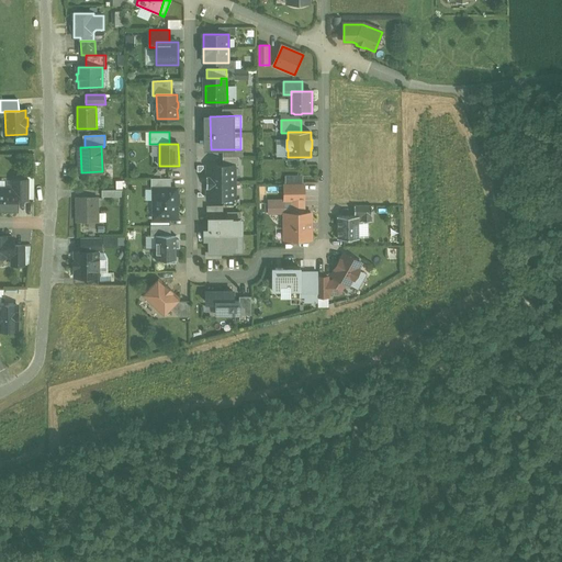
[(239,157),(223,157),(223,166),(235,166),(239,166),(239,157)]
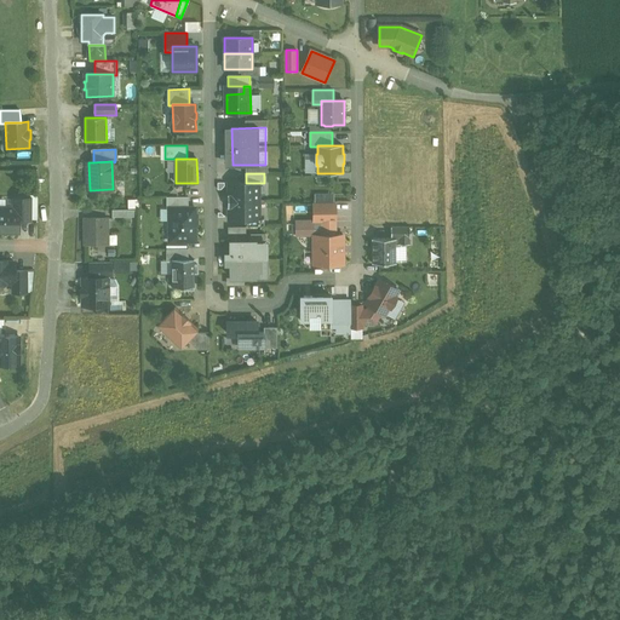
[(246,183),(229,183),(229,195),(228,195),(228,208),(229,208),(229,219),(247,219),(259,219),(259,183),(246,183)]
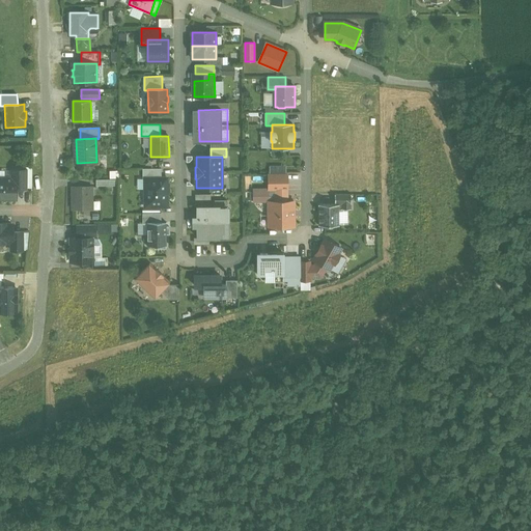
[(162,168),(142,168),(142,178),(144,178),(162,177),(162,168)]
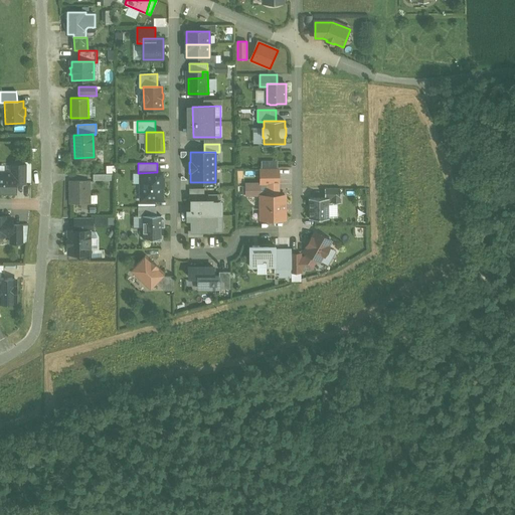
[(25,165),(12,165),(12,173),(16,173),(16,183),(25,183),(25,165)]
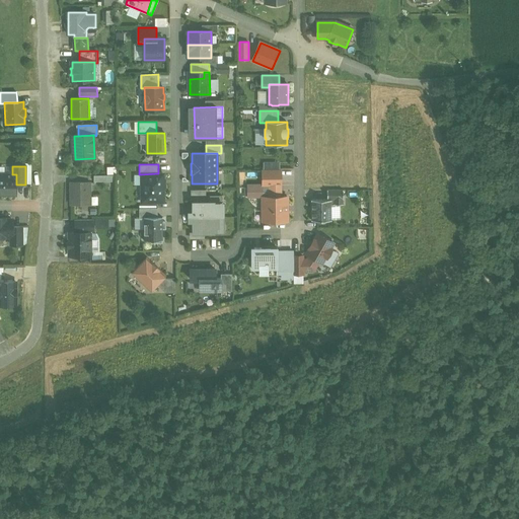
[(281,169),(263,169),(263,186),(270,186),(281,186),(281,169)]
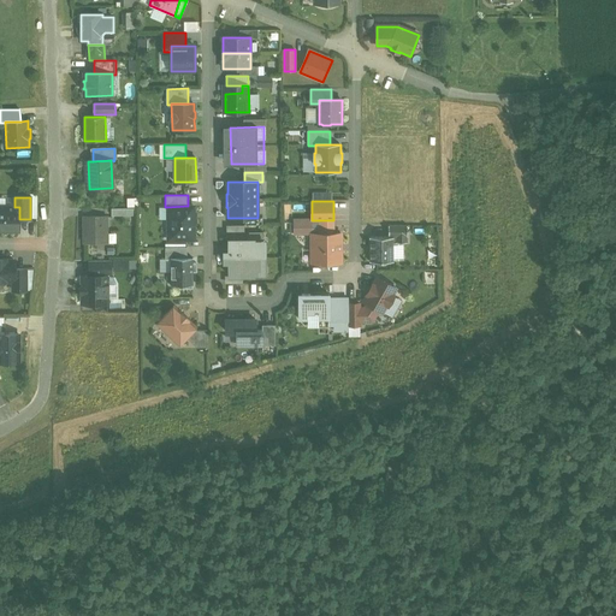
[(15,207),(0,206),(0,230),(19,231),(19,219),(19,207),(15,207)]
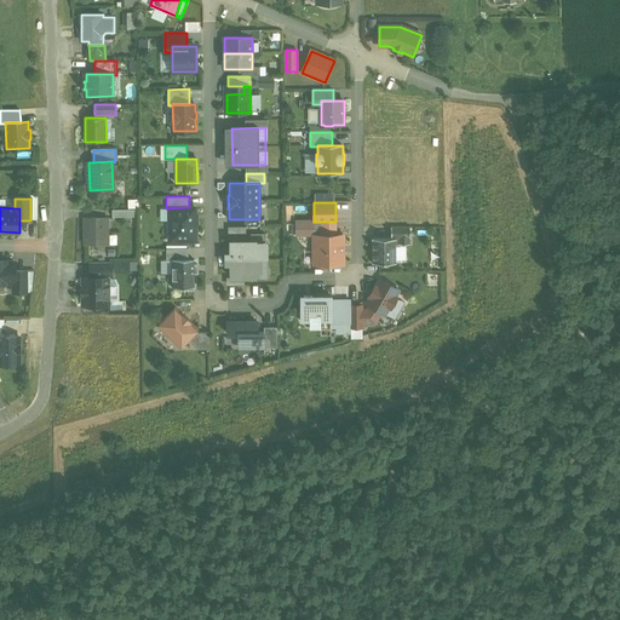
[(189,207),(168,208),(170,241),(195,241),(195,225),(197,225),(197,219),(195,219),(195,207),(189,207)]
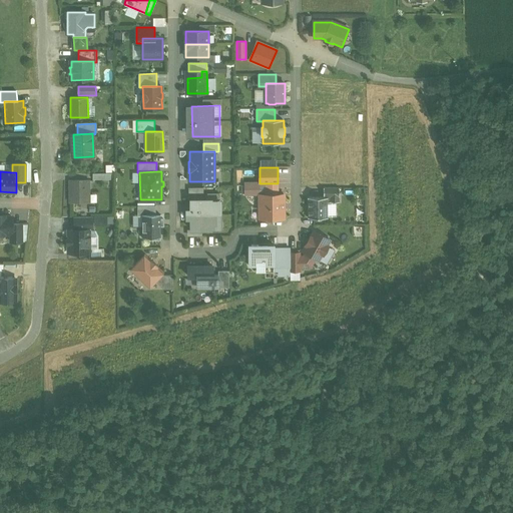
[(89,180),(70,181),(70,202),(89,202),(89,180)]
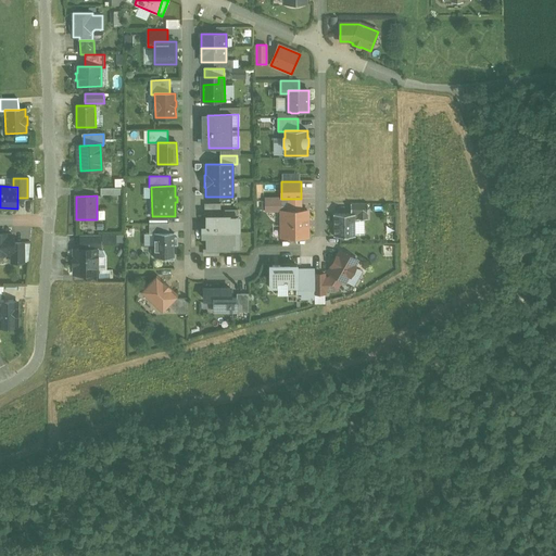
[(289,199),(281,199),(281,200),(266,200),(266,212),(273,211),(282,211),(290,211),(289,199)]
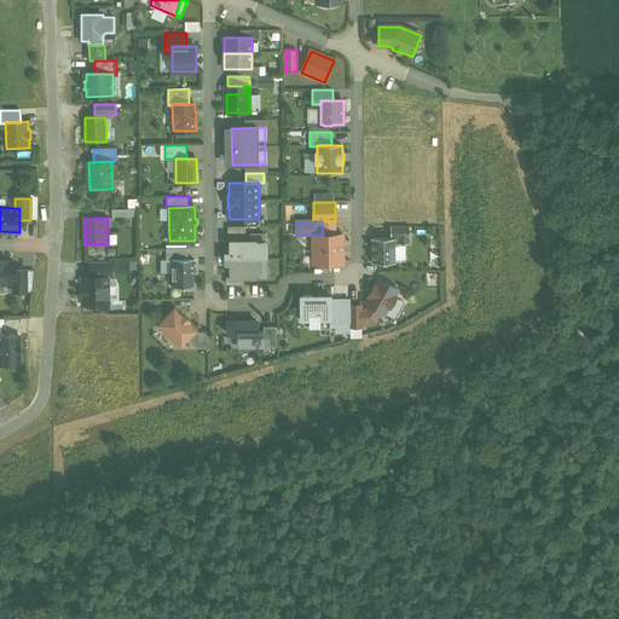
[(335,235),(335,221),(322,221),(323,235),(314,235),(314,264),(343,264),(342,235),(335,235)]
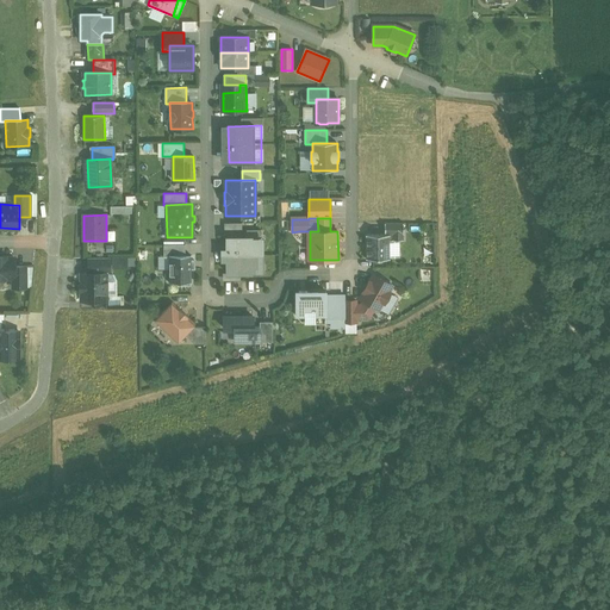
[(404,224),(385,224),(385,235),(390,235),(390,241),(404,241),(404,224)]
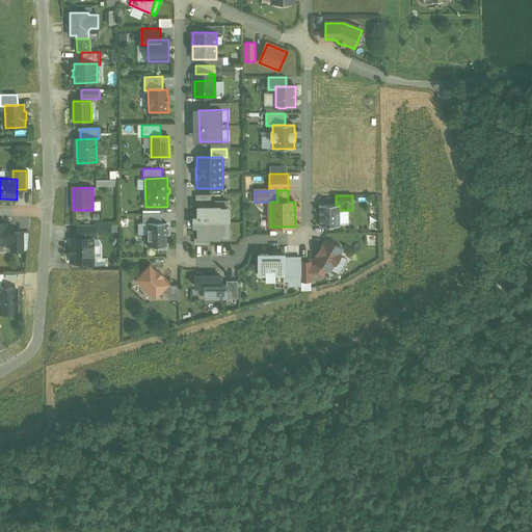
[(232,201),(197,202),(197,213),(193,213),(193,224),(197,224),(197,236),(233,235),(232,201)]
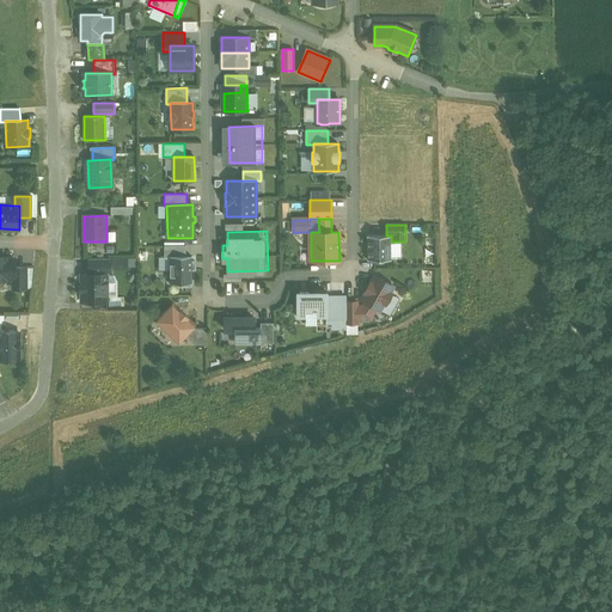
[(386,236),(368,236),(368,261),(391,261),(391,242),(391,236),(386,236)]
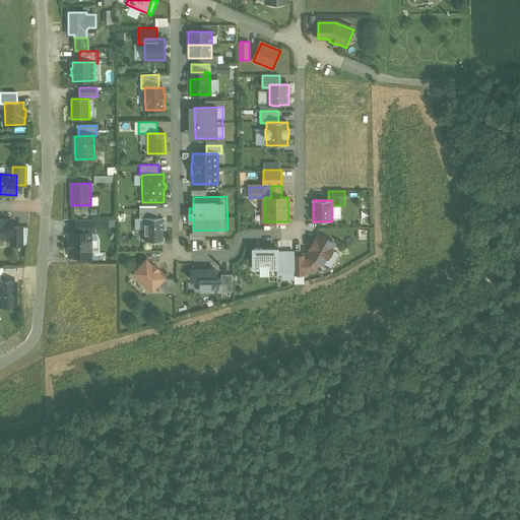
[(158,209),(140,209),(140,218),(144,218),(158,218),(158,209)]
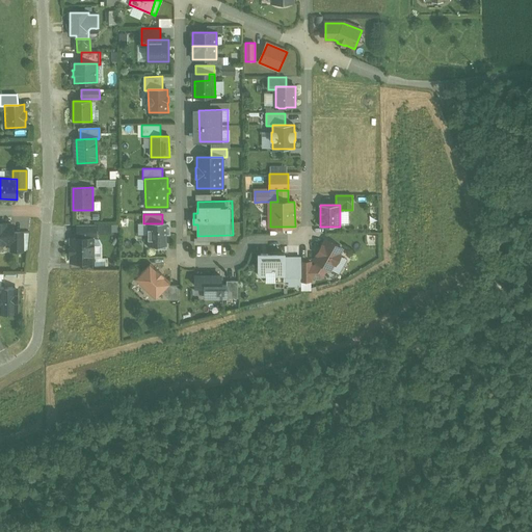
[(4,223),(0,222),(0,244),(2,244),(4,242),(11,242),(11,238),(12,238),(12,232),(12,224),(4,224),(4,223)]
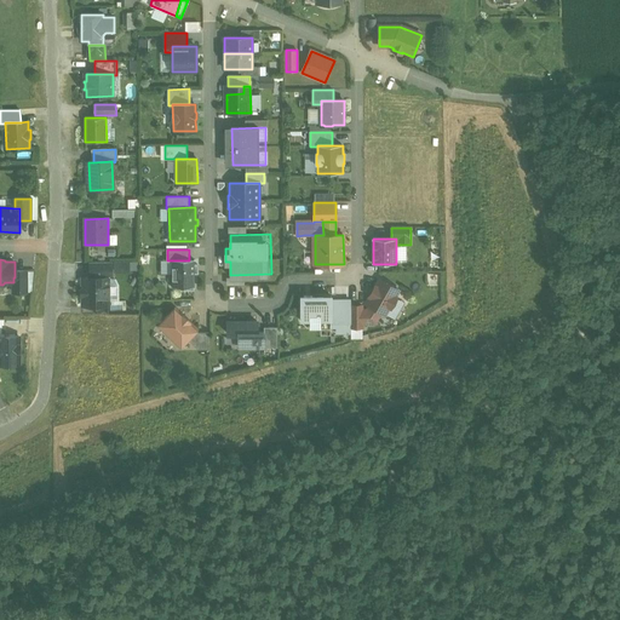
[(189,260),(172,260),(172,288),(184,288),(184,291),(195,291),(195,275),(196,275),(196,274),(196,267),(196,265),(195,265),(195,260),(189,260)]
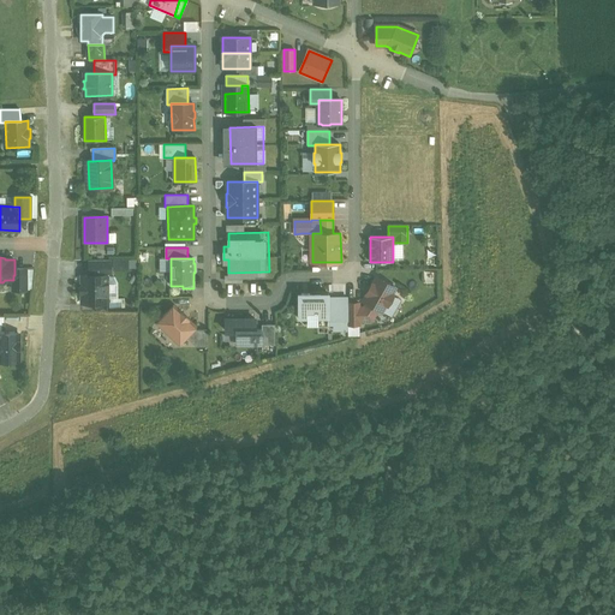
[(112,261),(90,261),(90,276),(108,276),(112,276),(112,261)]
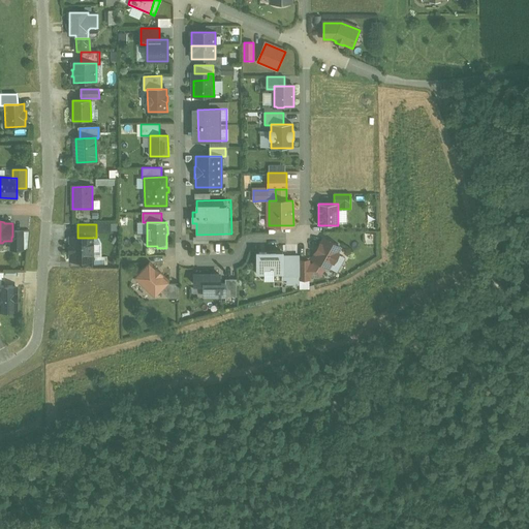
[(22,230),(12,230),(12,237),(11,237),(11,241),(11,249),(22,249),(22,230)]
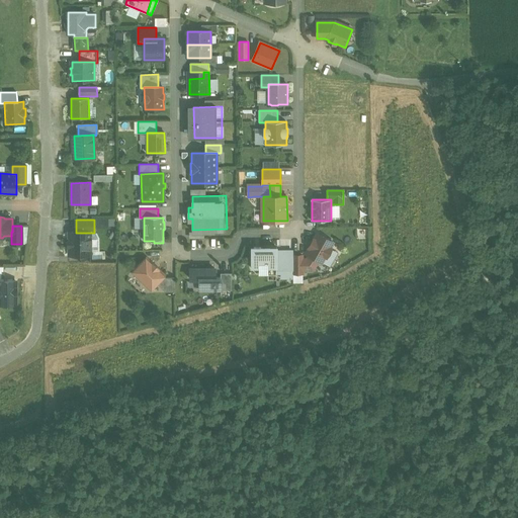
[(76,233),(70,233),(70,241),(68,241),(68,248),(70,248),(70,256),(91,256),(91,233),(76,233)]
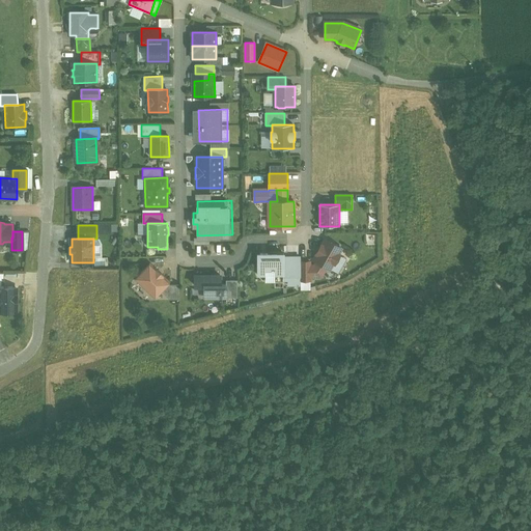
[(342,249),(326,240),(323,246),(322,246),(316,254),(317,254),(314,260),(317,262),(315,267),(311,267),(311,278),(322,278),(327,268),(330,270),(334,263),(335,264),(340,256),(338,255),(342,249)]
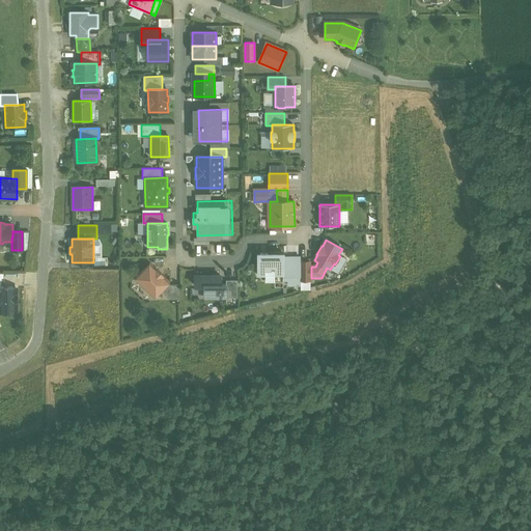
[(288,256),(259,256),(259,276),(274,276),(274,279),(288,279),(288,259),(288,256)]
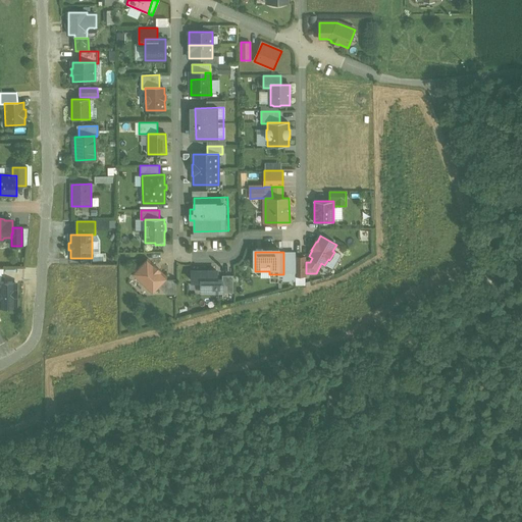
[(296,255),(283,255),(283,274),(296,274),(296,255)]
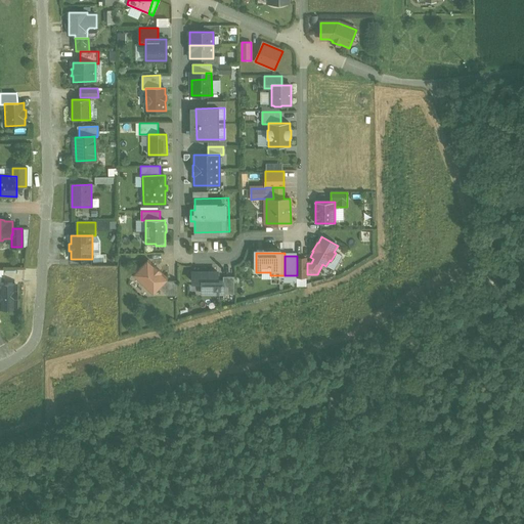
[(307,259),(297,259),(297,277),(307,277),(307,274),(307,263),(307,259)]
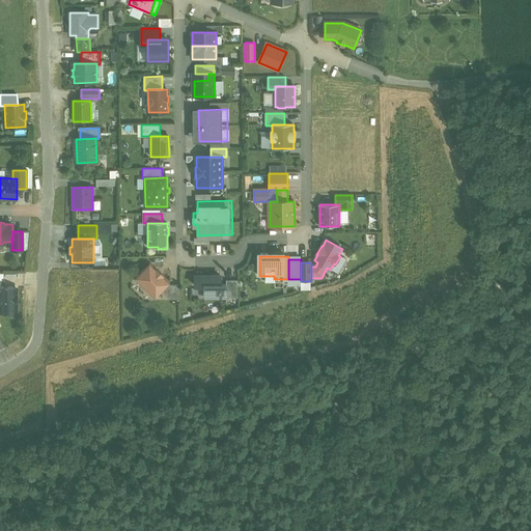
[(157,270),(150,263),(136,279),(155,298),(168,284),(169,282),(163,276),(157,270)]
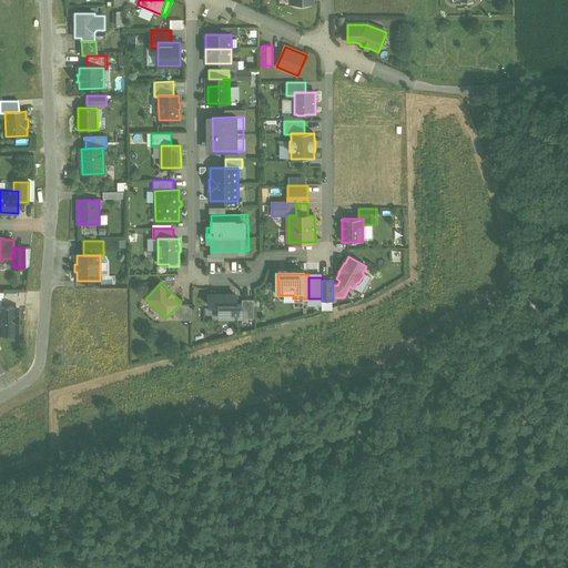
[(236,295),(209,295),(209,306),(219,306),(219,317),(243,317),(242,305),(236,305),(236,295)]
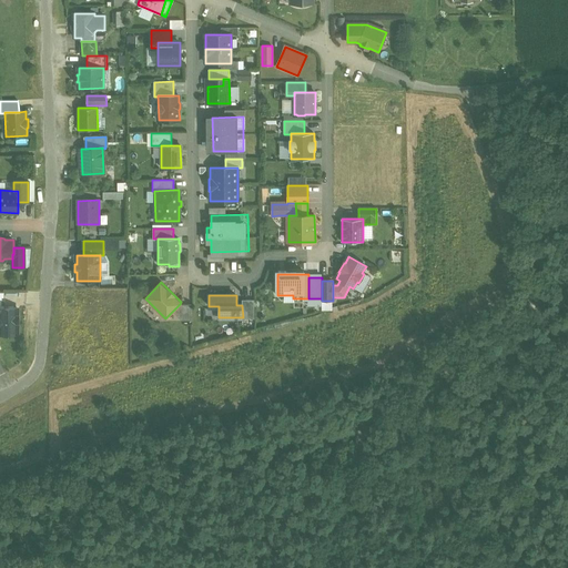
[(254,301),(242,301),(242,305),(243,317),(243,320),(255,320),(254,301)]
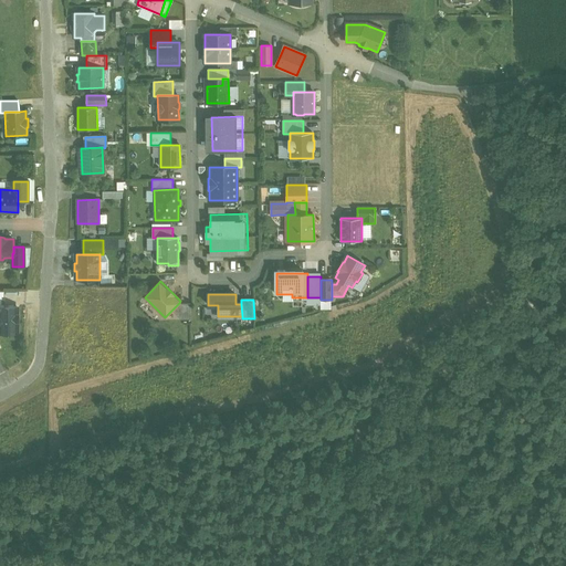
[(323,308),(333,310),(333,300),(323,300),(323,308)]
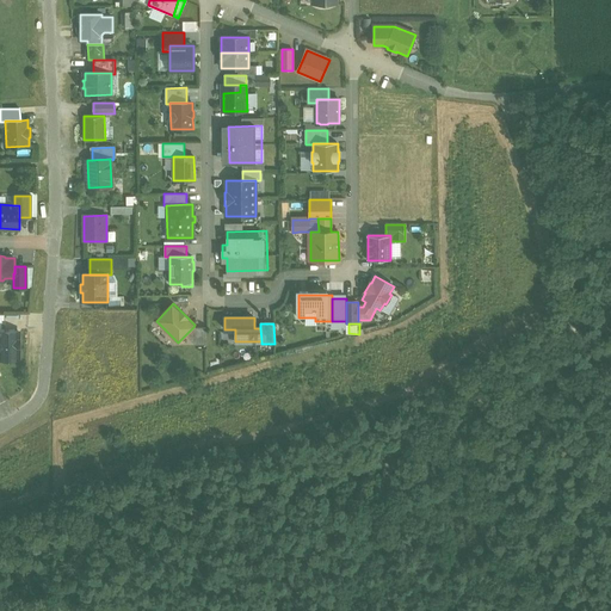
[(196,328),(193,327),(185,335),(196,345),(208,345),(208,328),(196,328)]
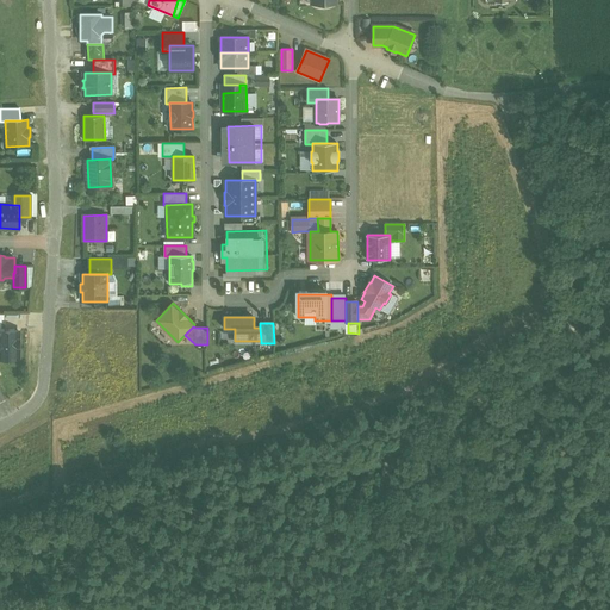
[(6,332),(0,331),(0,358),(19,358),(19,331),(6,332)]
